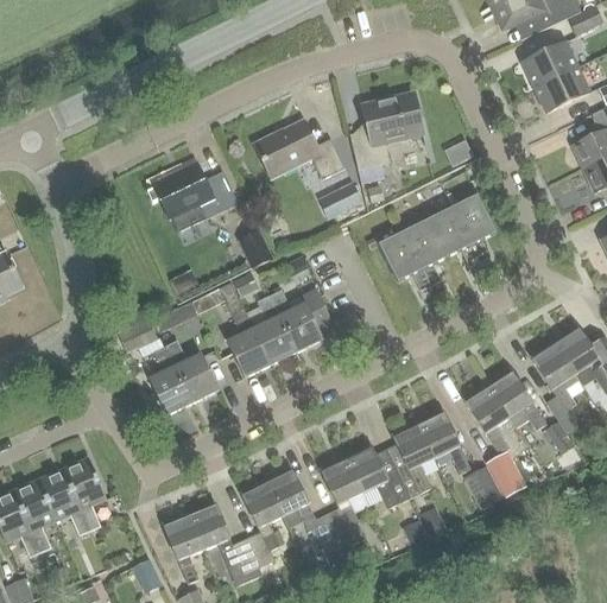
[(537,31),(581,10),(576,0),(488,0),(501,29),(530,16),(537,31)]
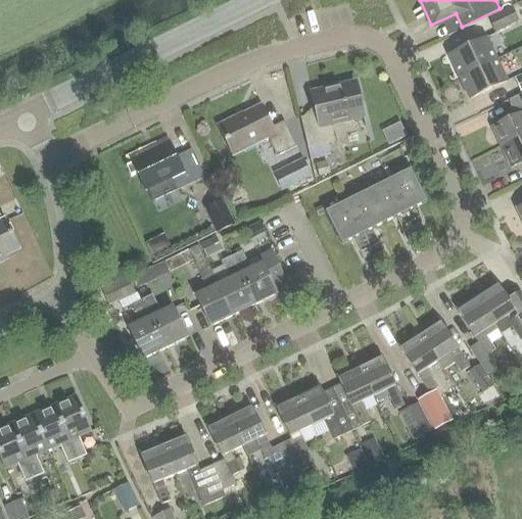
[(494,29),(519,17),(513,5),(488,15),(494,29)]
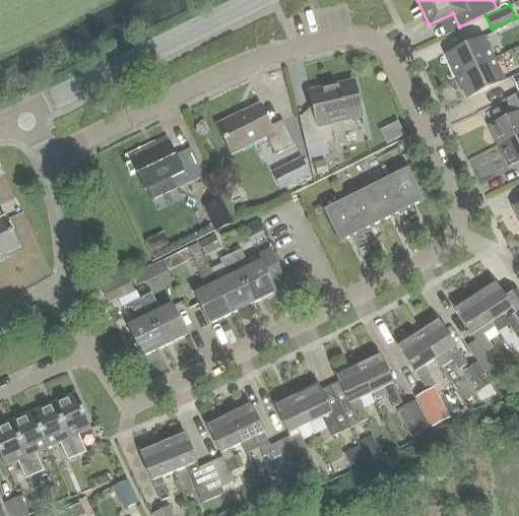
[(457,73),(494,56),(483,35),(446,52),(457,73)]
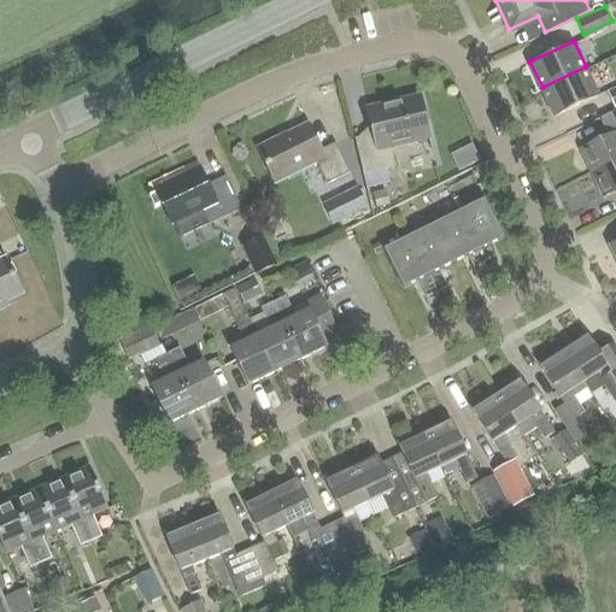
[(598,93),(586,66),(543,87),(555,113),(598,93)]
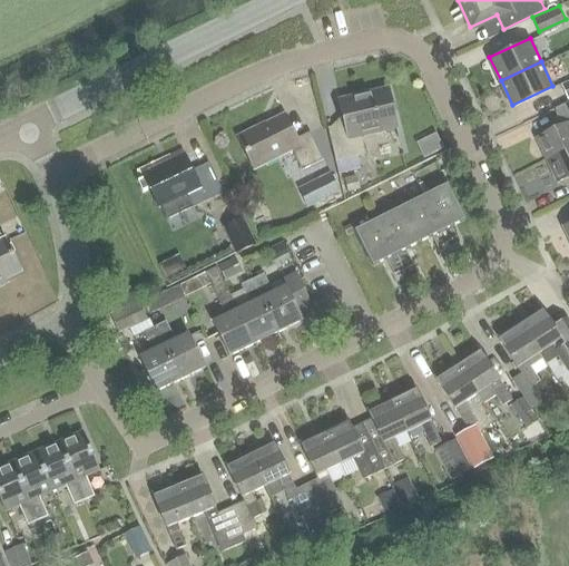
[(362,132),(398,124),(389,87),(341,98),(346,120),(329,125),(336,157),(365,150),(362,132)]
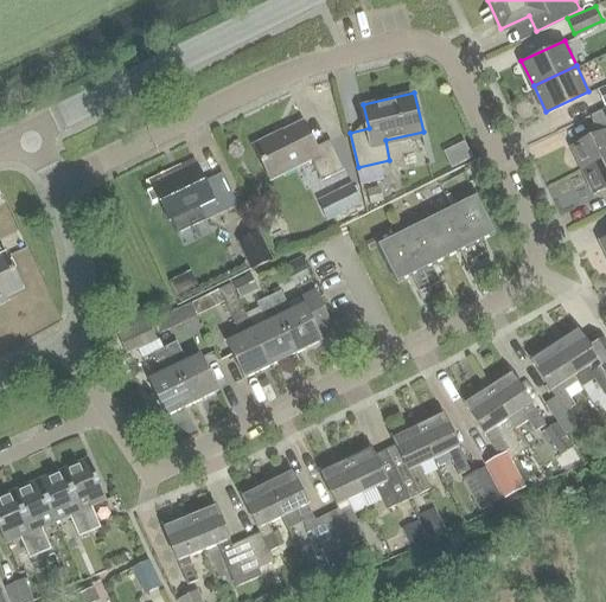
[(582,166),(605,154),(605,104),(599,108),(605,122),(605,126),(572,142),(582,166)]
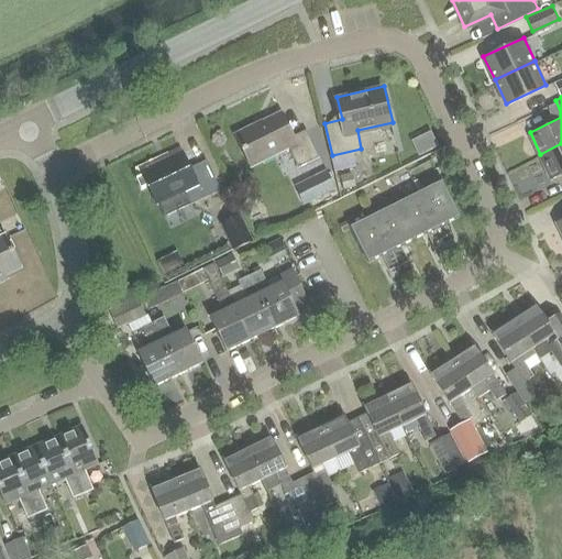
[(253,123),(237,132),(252,164),(289,145),(299,165),(320,155),(307,128),(294,134),(282,111),(254,125),(253,123)]
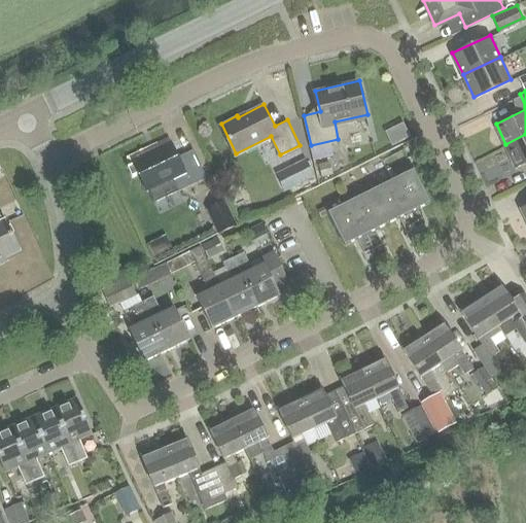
[(525,134),(505,144),(515,165),(525,160),(525,134)]
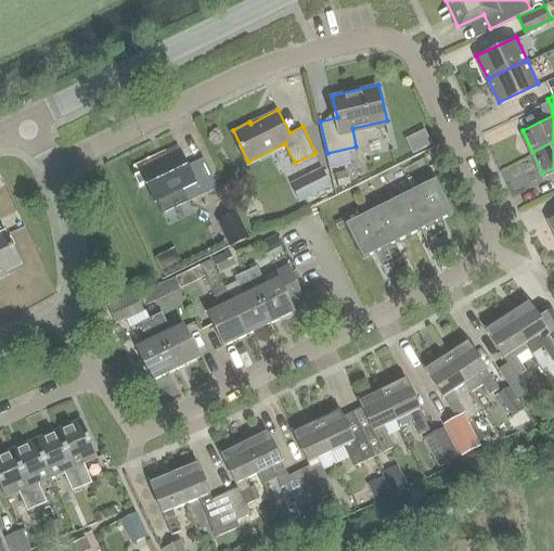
[(180,149),(141,167),(155,199),(156,197),(163,210),(189,199),(217,186),(204,156),(188,164),(180,149)]
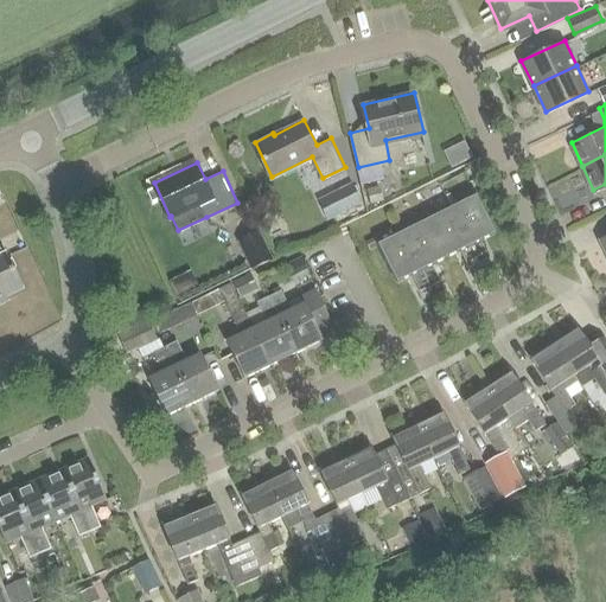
[(351,181),(335,190),(345,209),(362,202),(351,181)]
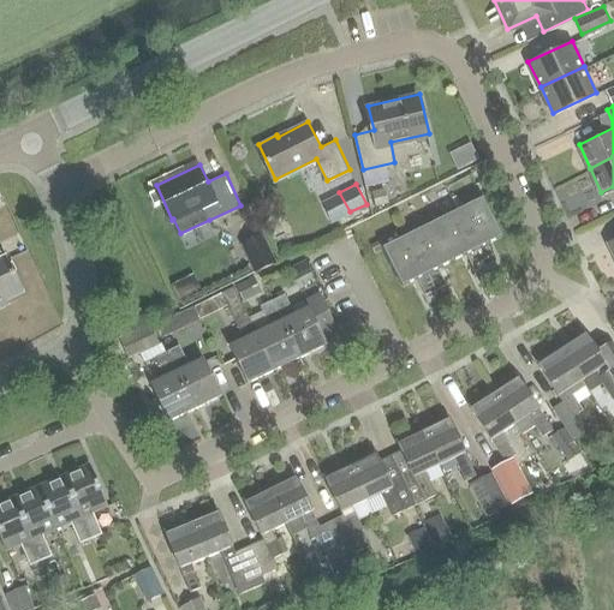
[(373,187),(376,204),(389,201),(386,185),(373,187)]
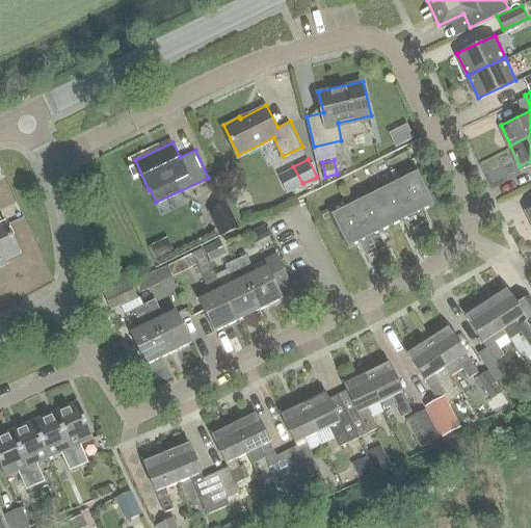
[(417,169),(396,180),(420,228),(428,223),(421,209),(433,202),(417,169)]
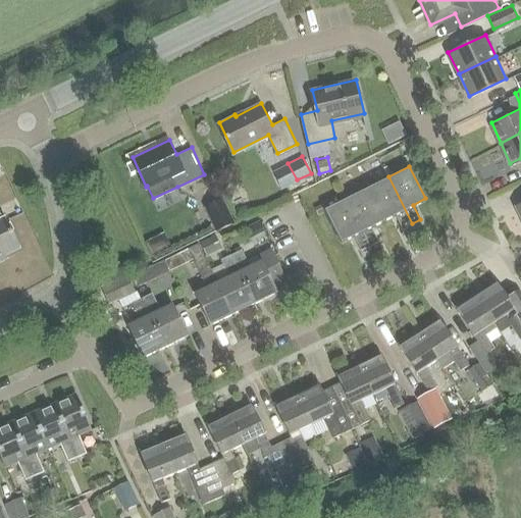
[(412,223),(388,176),(367,187),(383,219),(396,213),(403,228),(412,223)]
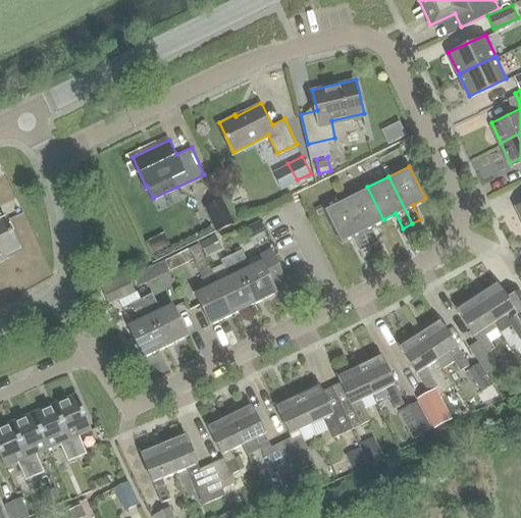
[(371,225),(383,219),(367,187),(346,197),(370,245),(379,240),(371,225)]
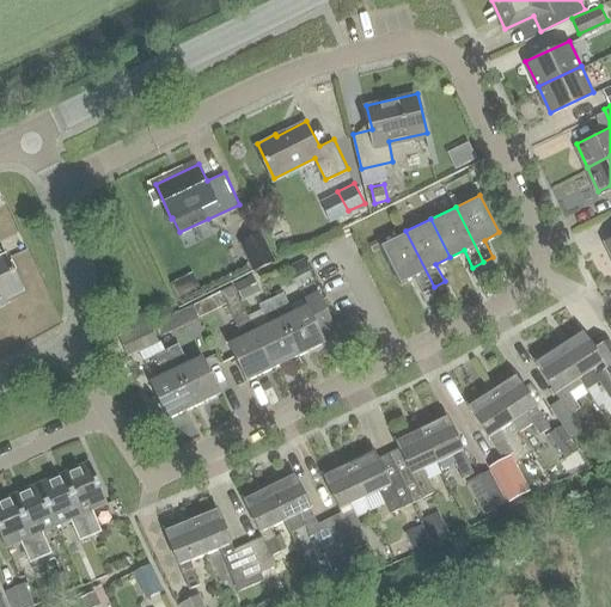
[(275,259),(262,230),(240,239),(254,269),(275,259)]
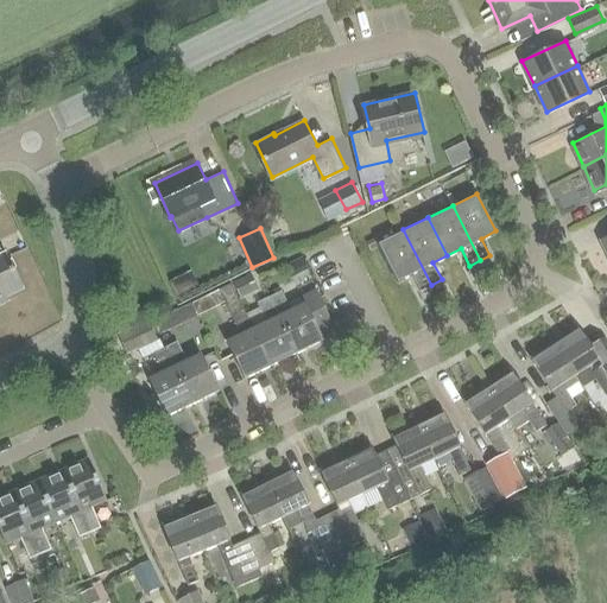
[(421,290),(431,285),(403,229),(378,242),(397,280),(412,272),(421,290)]
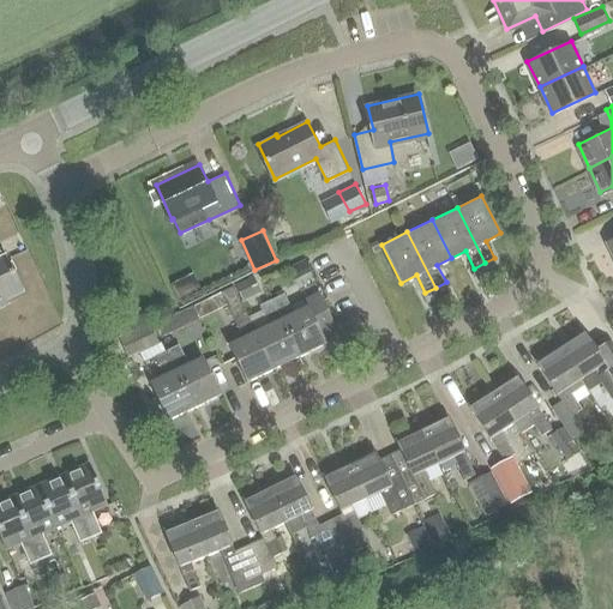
[(382,245),(383,243),(379,237),(371,241),(374,248),(382,245)]
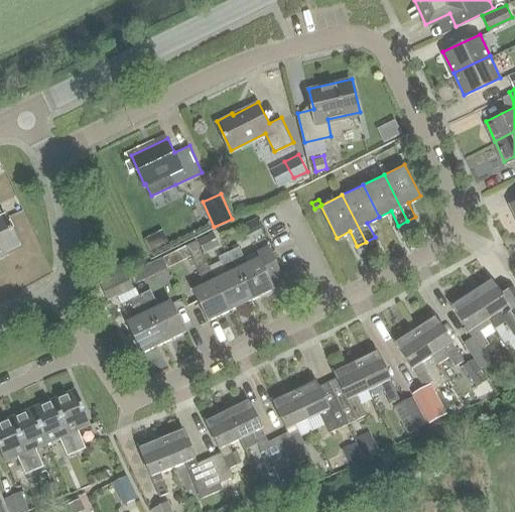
[(0,251),(19,242),(5,214),(0,216),(0,251)]
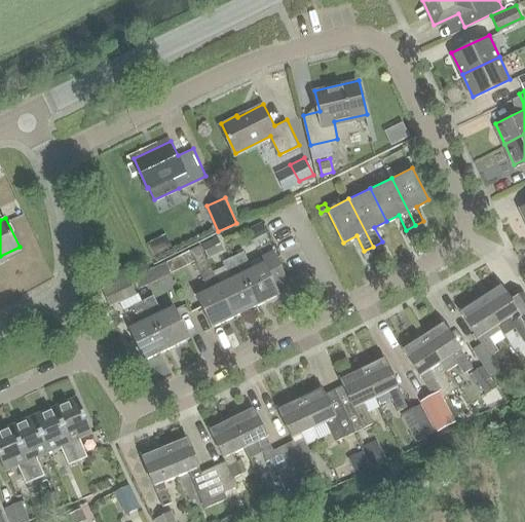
[(218,234),(202,241),(208,253),(223,246),(218,234)]
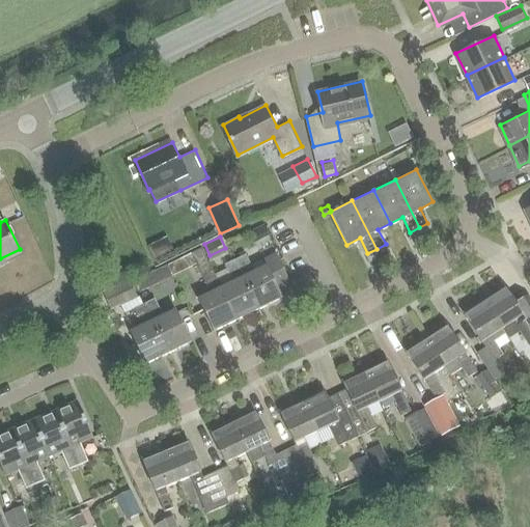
[(236,316),(221,286),(221,285),(201,247),(192,252),(202,273),(201,274),(211,290),(198,298),(214,329),(236,316)]
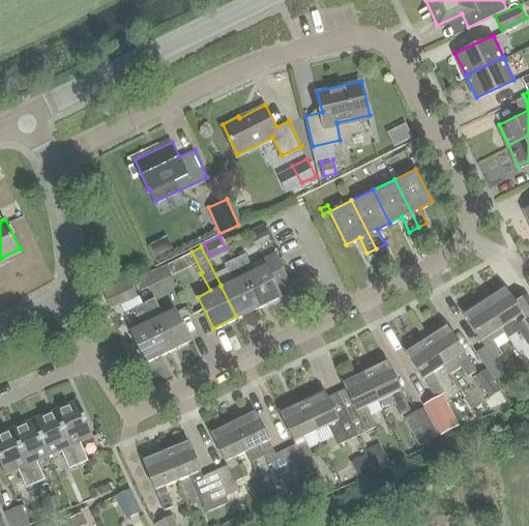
[(254,268),(244,251),(234,257),(259,305),(282,293),(276,284),(289,278),(275,251),(263,257),(265,262),(254,268)]
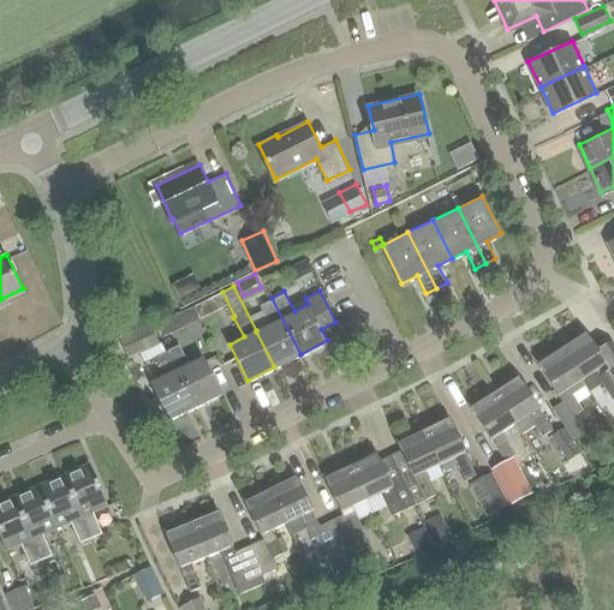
[(300,354),(272,298),(260,304),(270,324),(256,330),(256,332),(274,366),(300,354)]
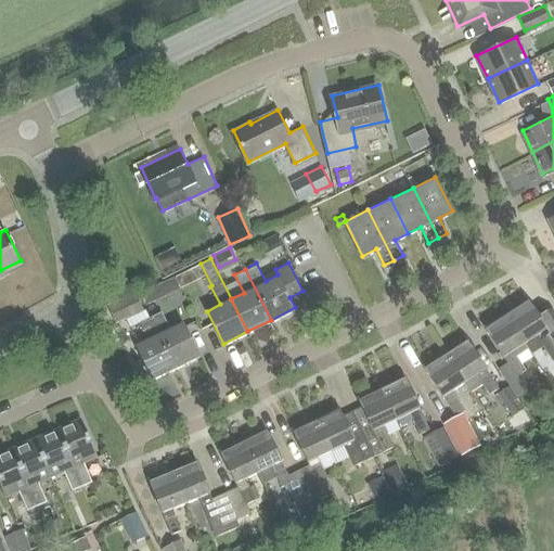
[(162,281),(143,289),(150,302),(167,293),(162,281)]
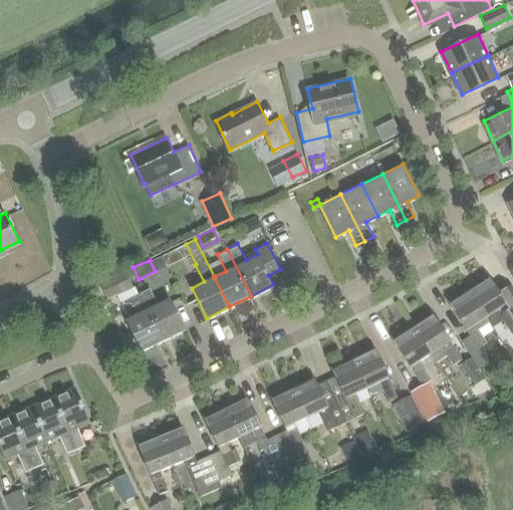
[(134,285),(125,268),(99,281),(105,294),(114,289),(116,293),(134,285)]
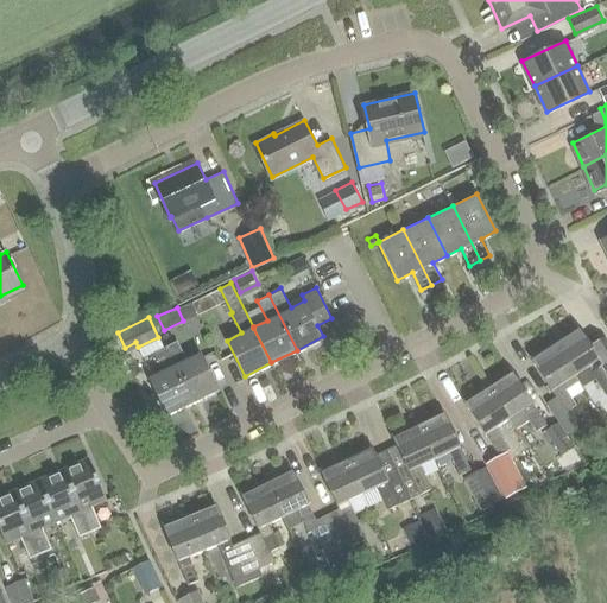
[(596,378),(605,391),(606,389),(606,337),(605,336),(590,346),(576,324),(554,340),(580,379),(579,380),(582,386),(596,378)]
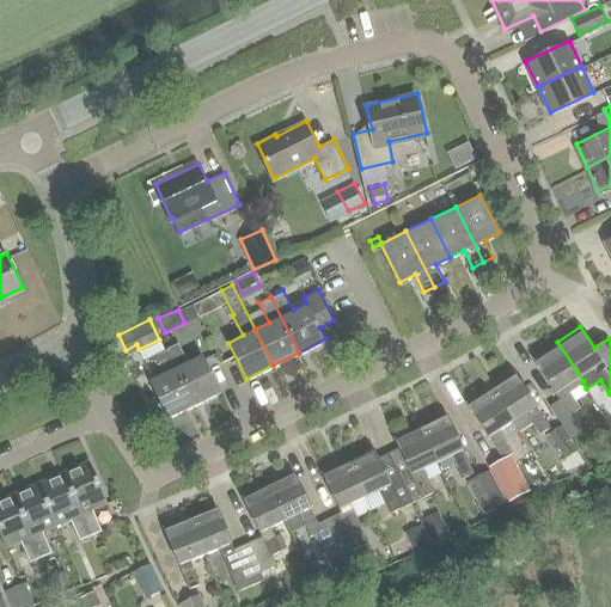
[(195,405),(221,391),(203,356),(189,362),(178,342),(166,348),(195,405)]
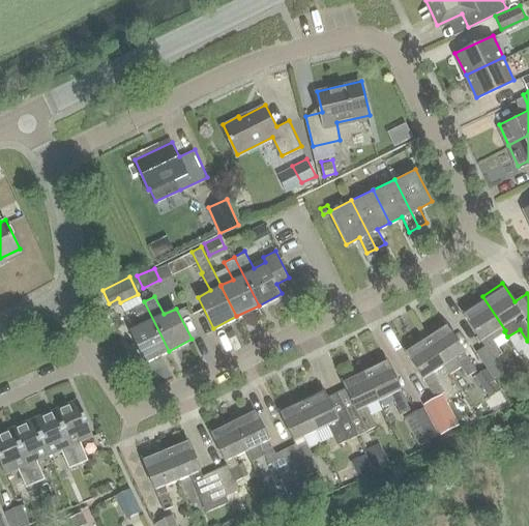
[(493,338),(503,330),(504,331),(505,330),(482,296),(462,309),(493,357),(502,351),(493,338)]
